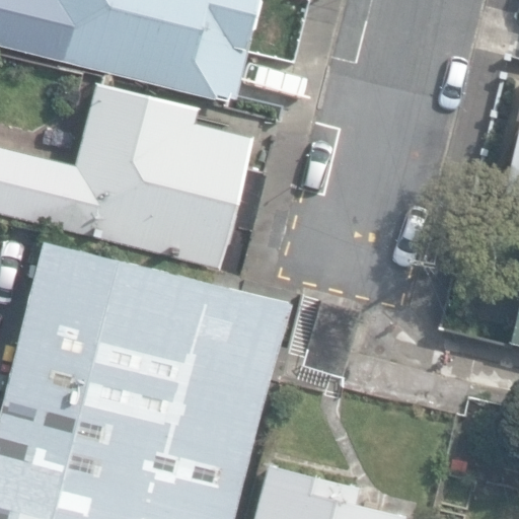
[(216,94),(236,98),(248,48),(249,39),(245,38),(246,33),(254,29),(264,2),(262,0),(28,0),(23,23),(33,26),(27,51),(216,97),(216,94)]
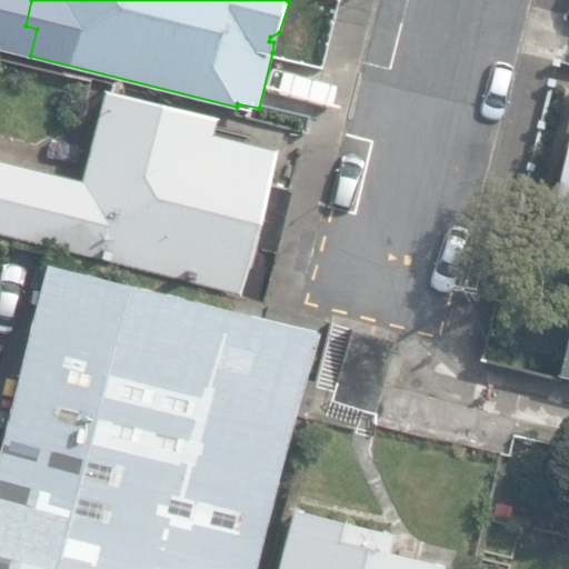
[(259,108),(310,120),(323,65),(272,52),(259,108)]
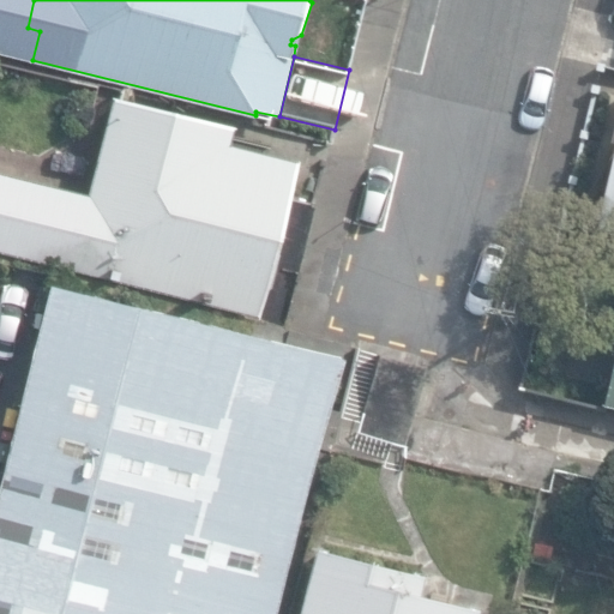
[(0,254),(256,314),(260,295),(268,290),(276,253),(272,242),(284,198),(295,158),(230,143),(234,130),(112,101),(90,193),(56,186),(59,174),(2,161),(0,170),(0,254)]
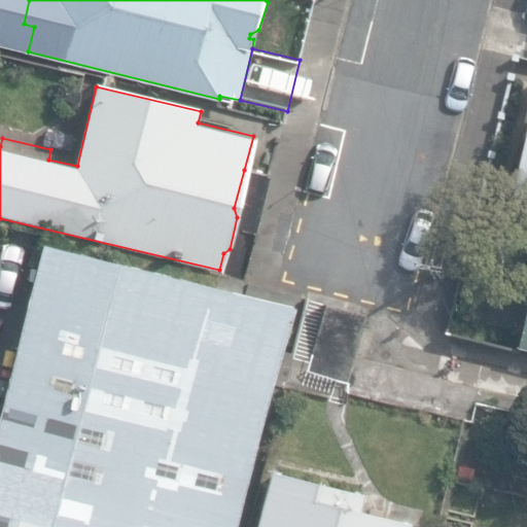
[(526,153),(516,201),(526,203),(526,153)]
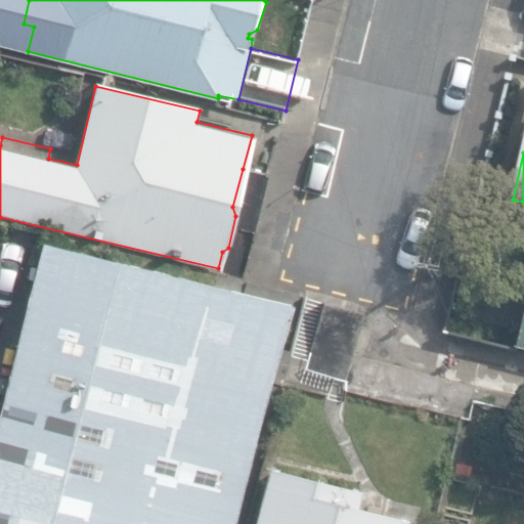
[(222,252),(218,268),(246,273),(267,174),(243,169),(232,207),(235,216),(228,248),(222,252)]
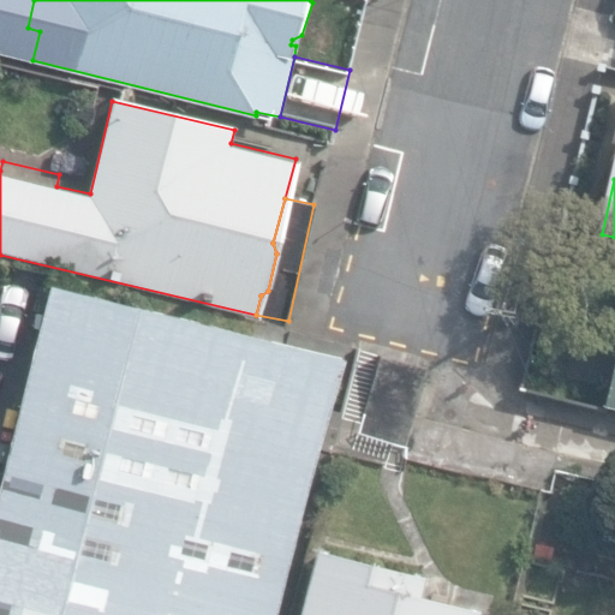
[(0,490),(0,614),(276,614),(340,356),(52,291),(0,490)]
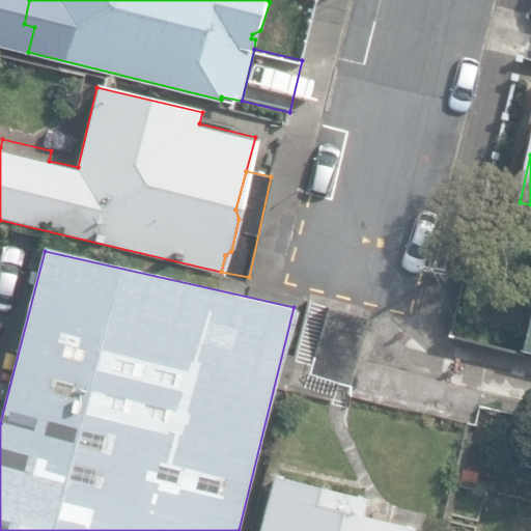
[(530,303),(519,352),(530,355),(530,303)]
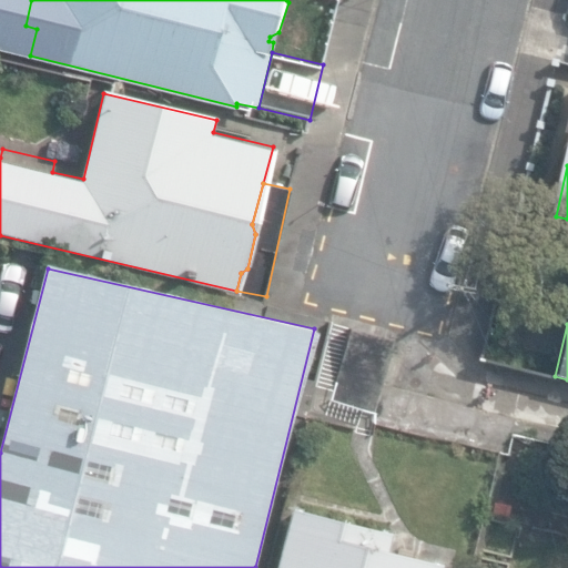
[(333,401),(374,412),(393,338),(352,327),(333,401)]
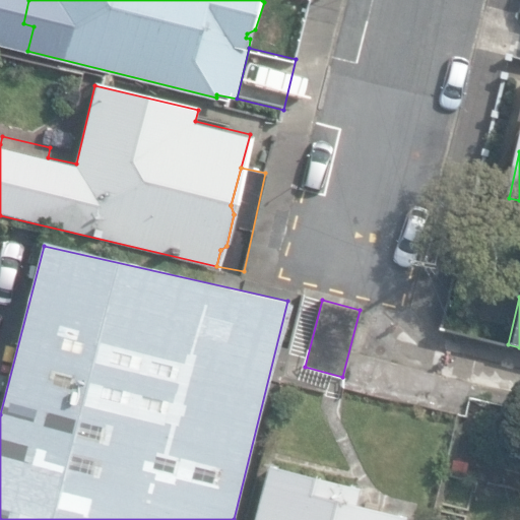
[(254,519),(404,519),(405,517),(356,505),(361,489),(268,464),(254,519)]
